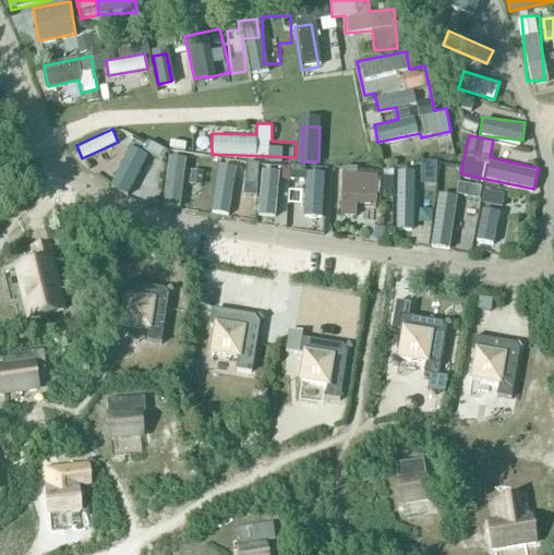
[(129,145),(115,176),(130,183),(144,152),(129,145)]
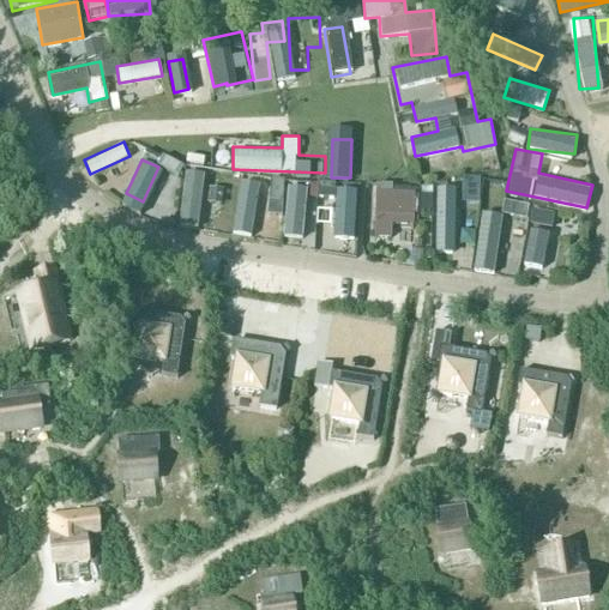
[(197,212),(200,182),(218,185),(213,217),(230,218),(236,175),(187,168),(181,210),(197,212)]
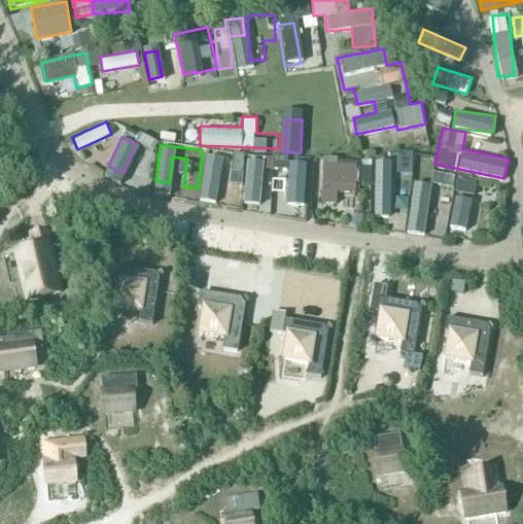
[(219,150),(217,191),(230,191),(231,177),(243,178),(244,151),(219,150)]
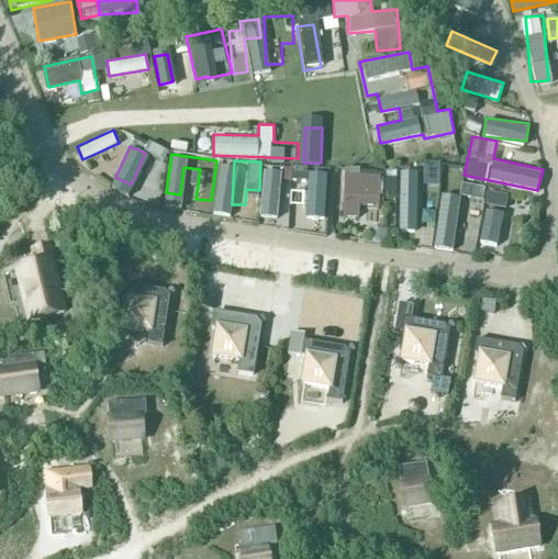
[(441,163),(400,161),(399,230),(417,230),(419,181),(439,182),(441,163)]
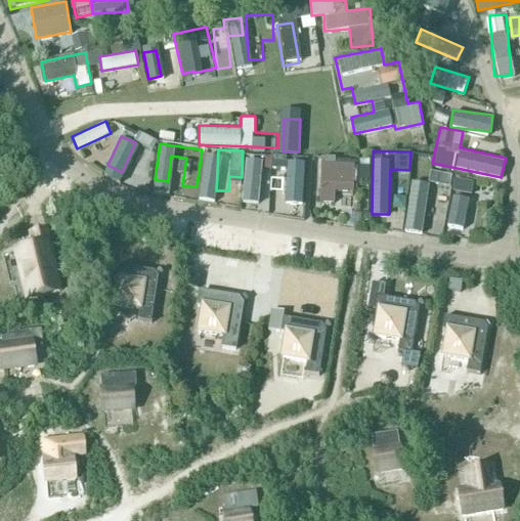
[(258,191),(259,156),(247,156),(245,190),(258,191)]
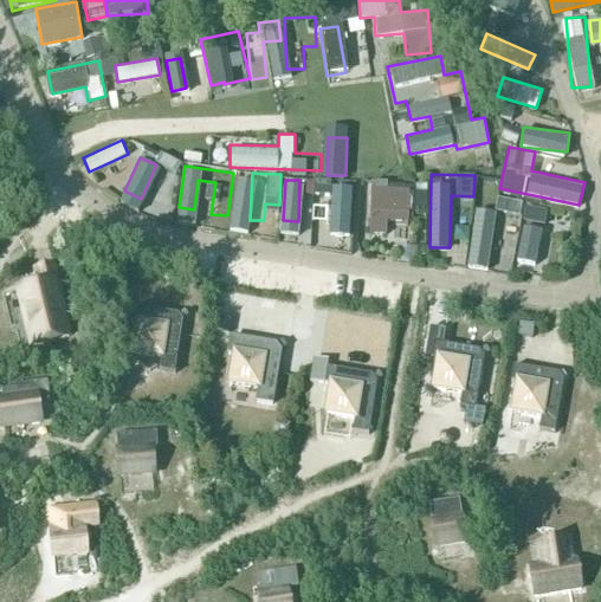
[(284,237),(311,239),(314,193),(330,194),(331,181),(302,180),(299,222),(284,221),(284,237)]
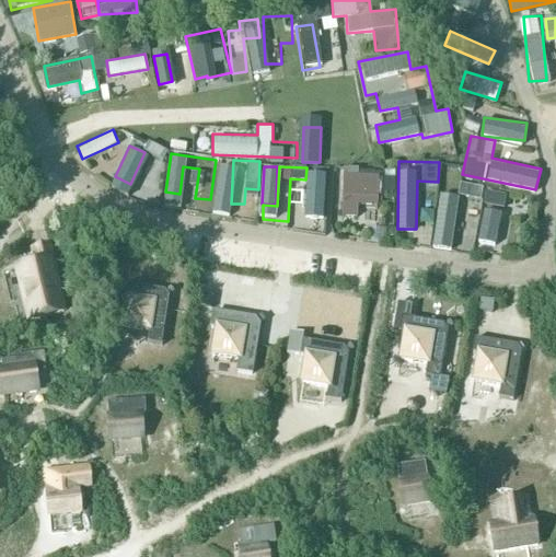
[(358,202),(378,202),(379,166),(340,166),(339,213),(358,213),(358,202)]
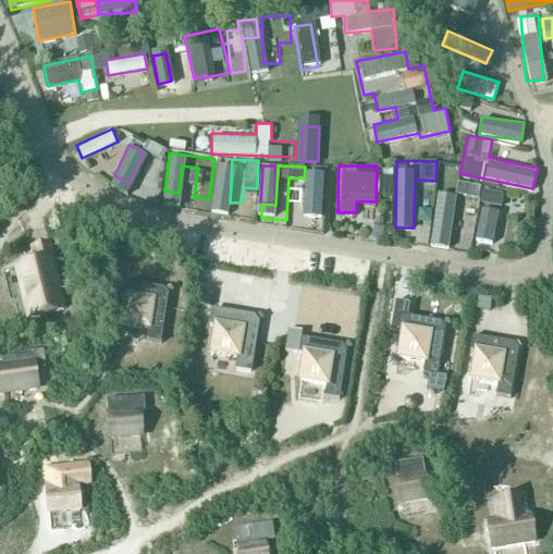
[(303,213),(322,214),(324,170),(305,169),(303,213)]
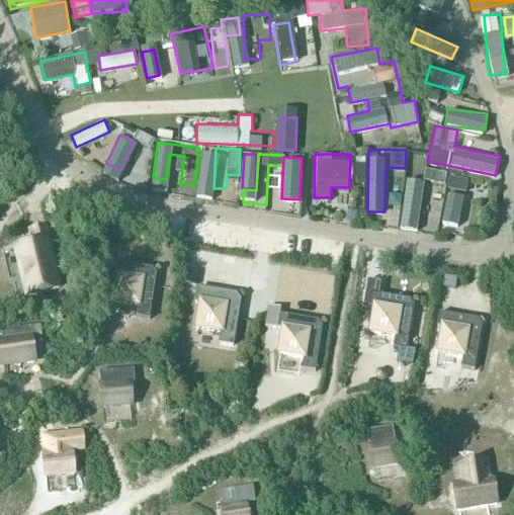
[(433,200),(437,186),(408,178),(404,193),(433,200)]
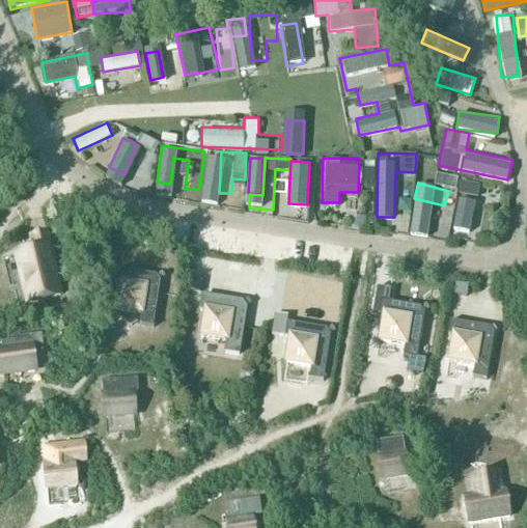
[(28,243),(31,256),(12,260),(24,306),(56,299),(42,241),(28,243)]
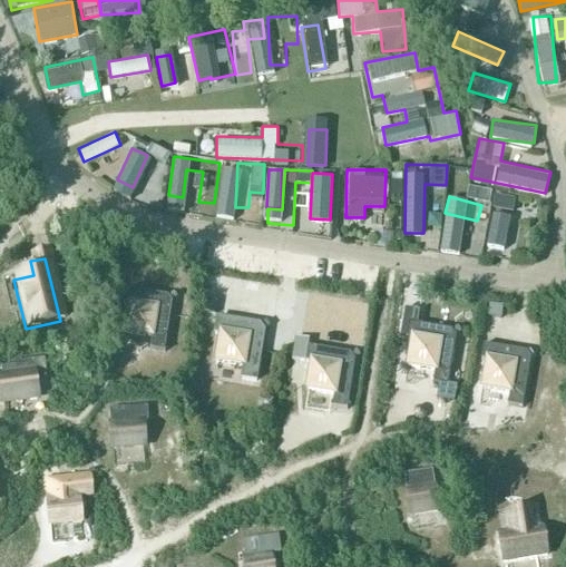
[(124,310),(119,338),(147,342),(146,354),(160,357),(168,308),(164,301),(122,294),(119,310),(124,310)]
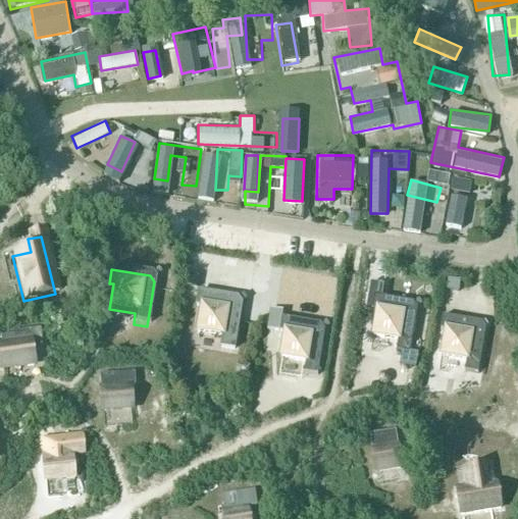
[(179,274),(175,294),(193,297),(196,277),(179,274)]
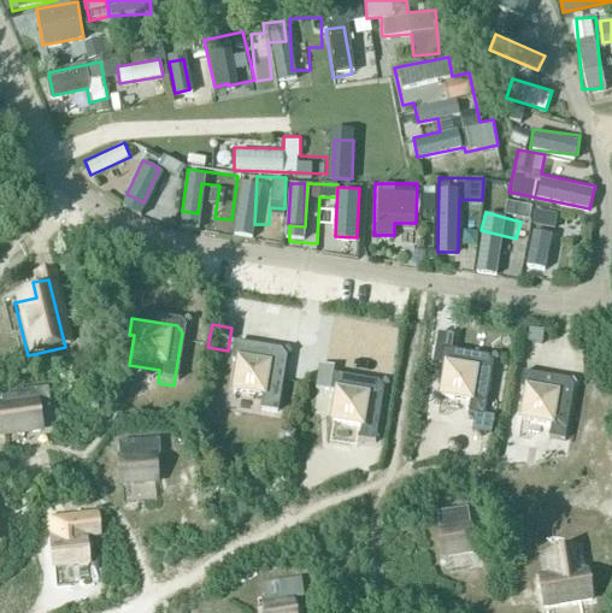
[(486,438),(488,424),(480,423),(488,370),(483,363),(446,355),(449,341),(434,339),(428,370),(441,372),(436,401),(465,406),(464,419),(470,420),(468,435),(486,438)]
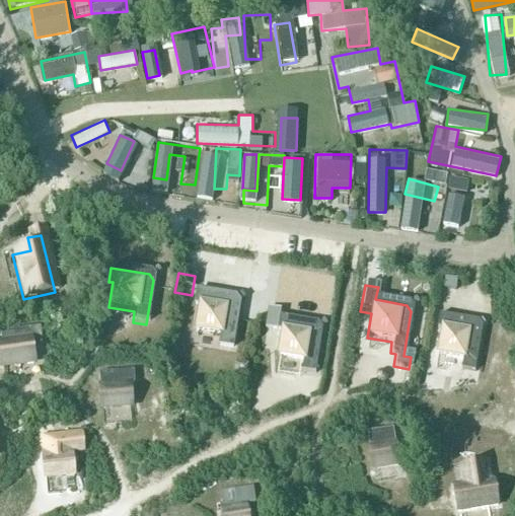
[(197,308),(193,334),(218,338),(216,349),(229,351),(236,306),(232,300),(194,294),(192,307),(197,308)]
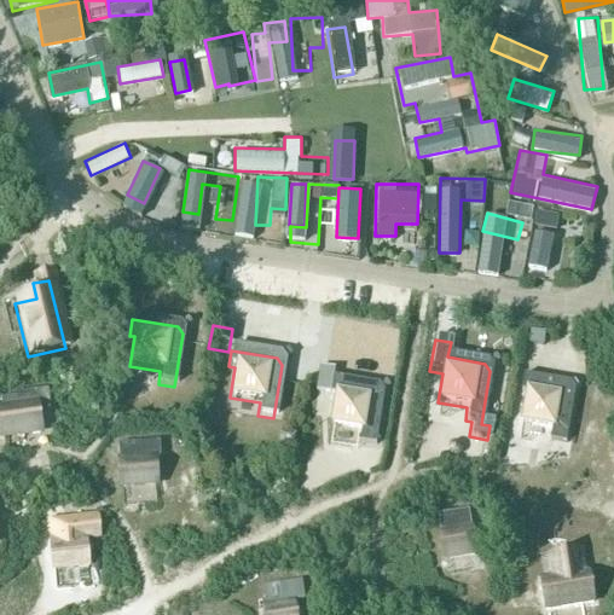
[(381,396),(376,389),(329,382),(331,373),(317,371),(312,395),(332,399),(328,429),(358,434),(355,447),(372,450),(381,396)]
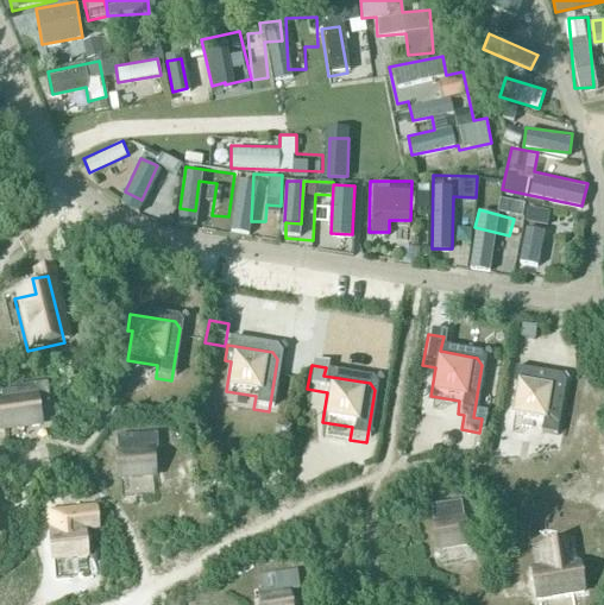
[(536,438),(553,440),(561,388),(557,380),(511,373),(509,389),(515,390),(510,420),(539,424),(536,438)]
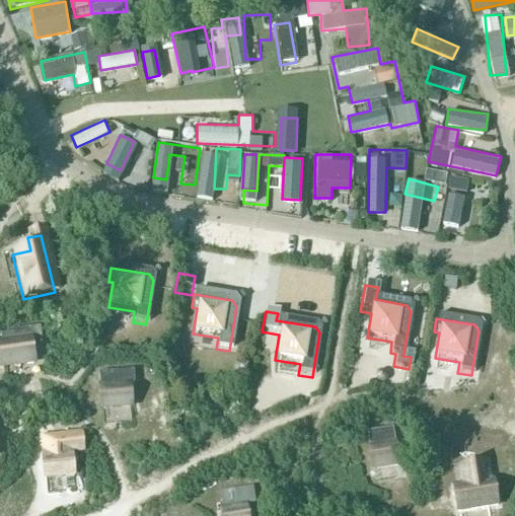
[(0,368),(3,368),(3,366),(21,364),(21,366),(30,365),(28,346),(39,345),(37,330),(9,335),(9,337),(0,339),(0,368)]
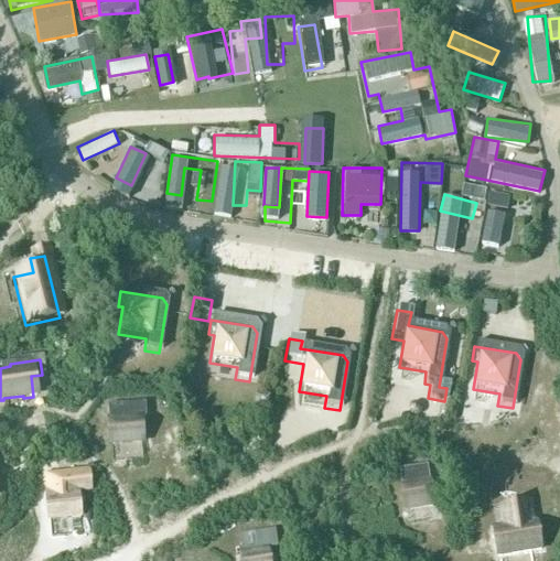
[(142,420),(141,407),(105,410),(107,448),(139,445),(137,420),(142,420)]
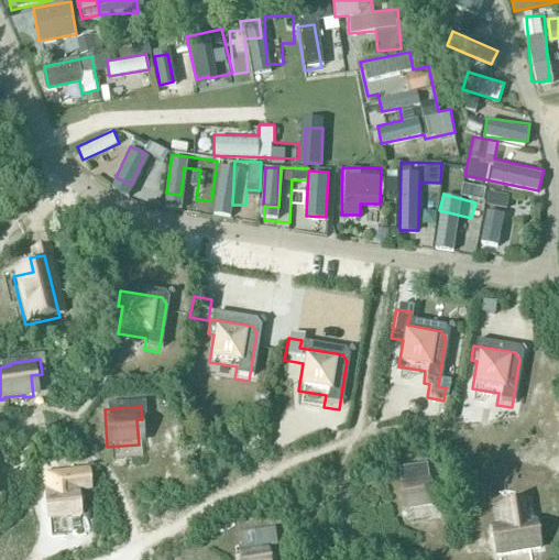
[(429,508),(424,470),(396,474),(402,512),(429,508)]
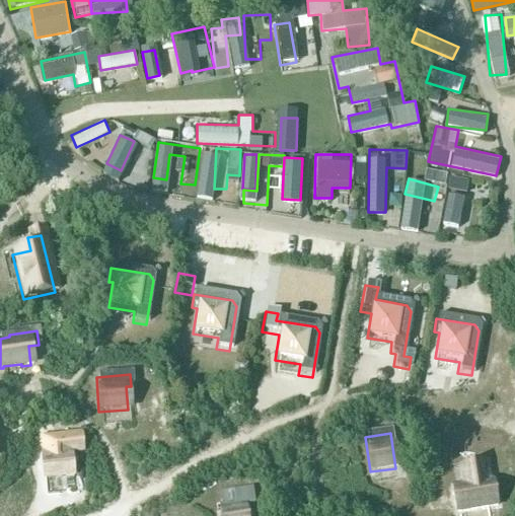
[(79,454),(77,437),(40,441),(41,455),(39,455),(41,481),(70,477),(68,455),(79,454)]
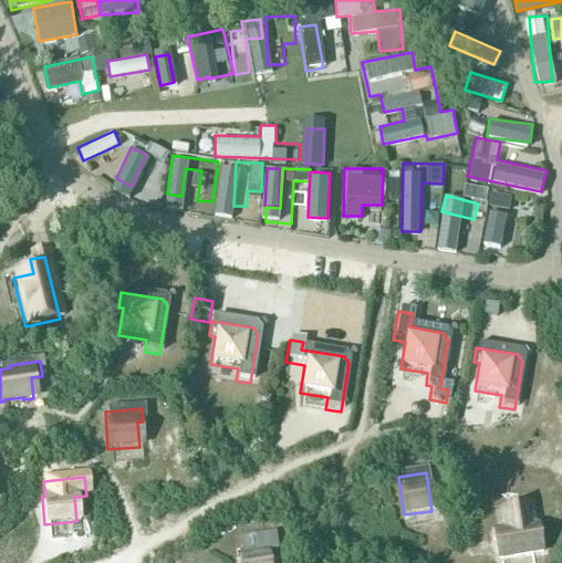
[(527,508),(499,512),(502,533),(491,534),(496,562),(539,555),(534,528),(530,529),(527,508)]
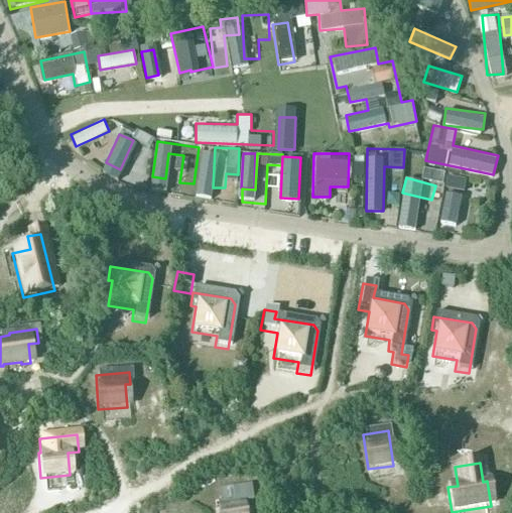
[(217,508),(218,512),(241,512),(241,506),(249,505),(247,489),(215,493),(217,508)]
